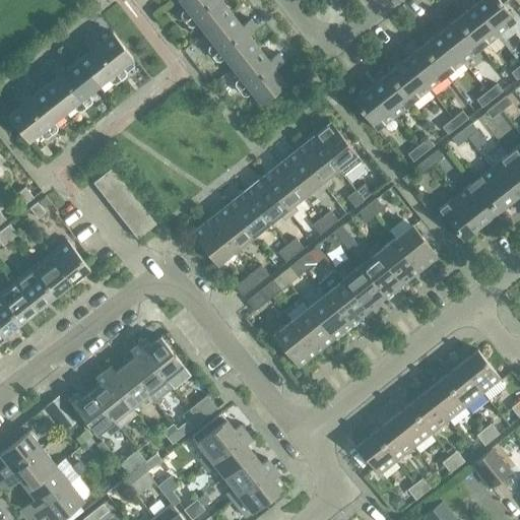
[(179,0),(187,11),(205,34),(232,12),(221,0),(179,0)]
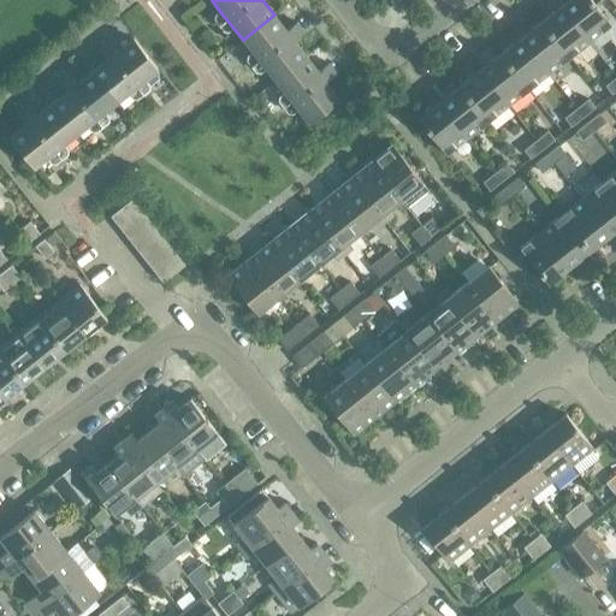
[(592,0),(567,0),(562,5),(590,41),(611,24),(592,0)]
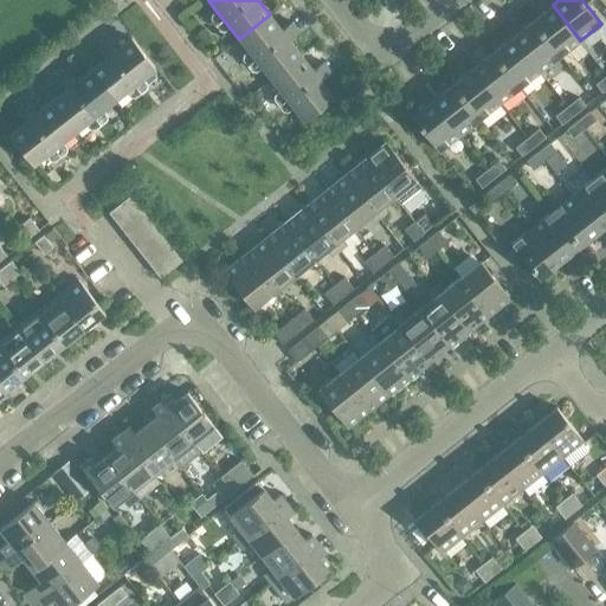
[(553,5),(533,20),(560,56),(580,40),(553,5)]
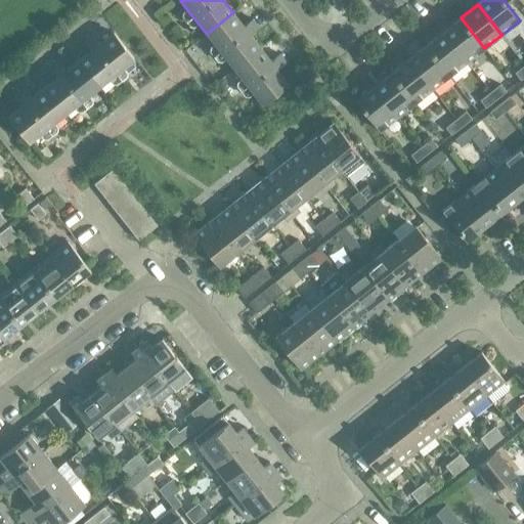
[(233,12),(207,34),(233,68),(260,47),(250,34),(258,28),(252,19),(244,26),(233,12)]
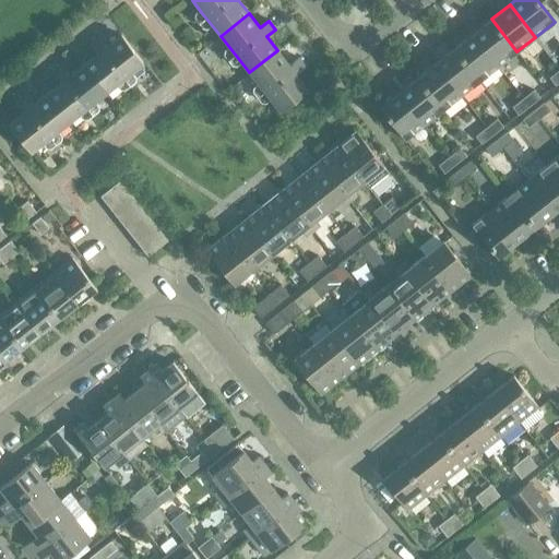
[(491,19),(473,34),(498,67),(516,51),(491,19)]
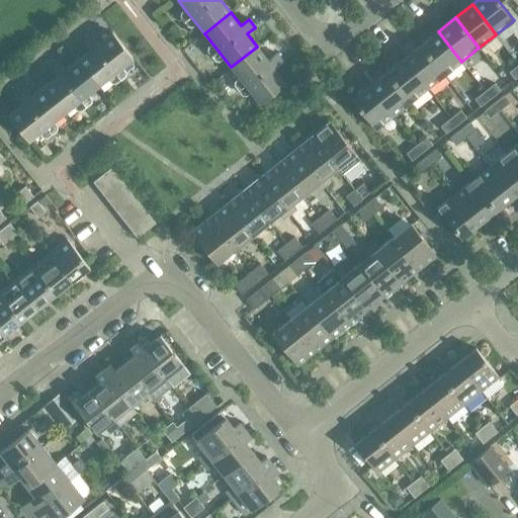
[(438,31),(421,45),(444,75),(461,62),(438,31)]
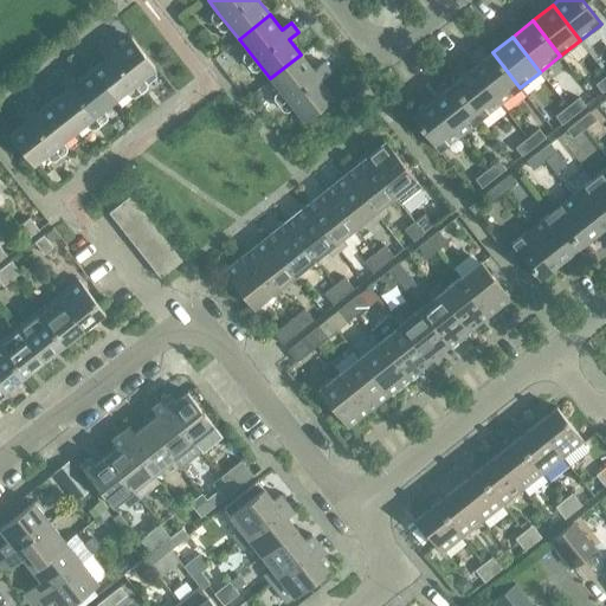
[(90,70),(114,100),(129,88),(136,95),(144,89),(137,81),(155,68),(131,38),(115,50),(107,39),(97,47),(104,58),(90,70)]
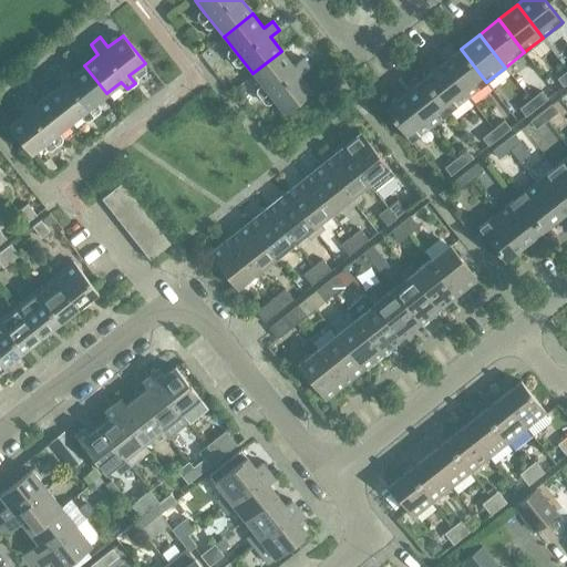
[(461,49),(442,63),(467,96),(486,82),(461,49)]
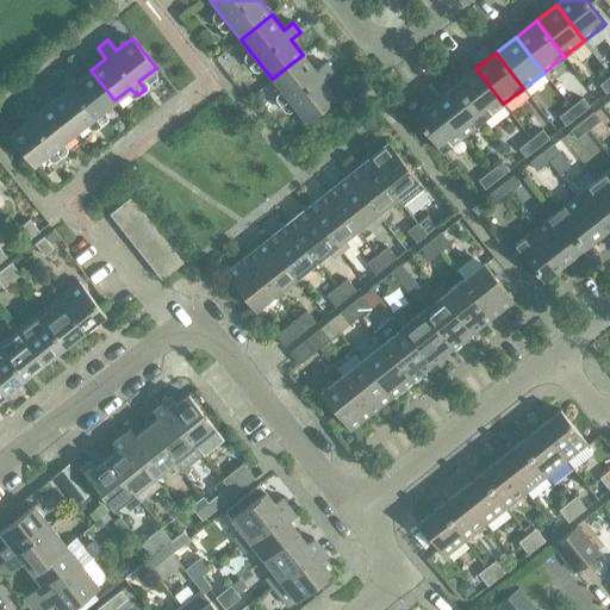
[(303,55),(272,79),(304,120),(335,97),(323,80),(332,73),(324,63),(315,70),(303,55)]
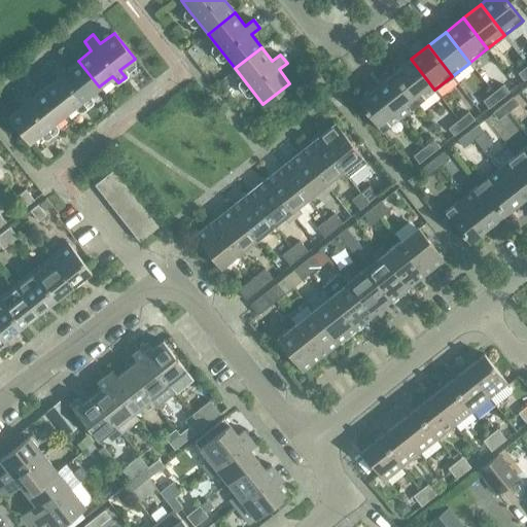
[(411,59),(393,73),(417,104),(434,90),(411,59)]
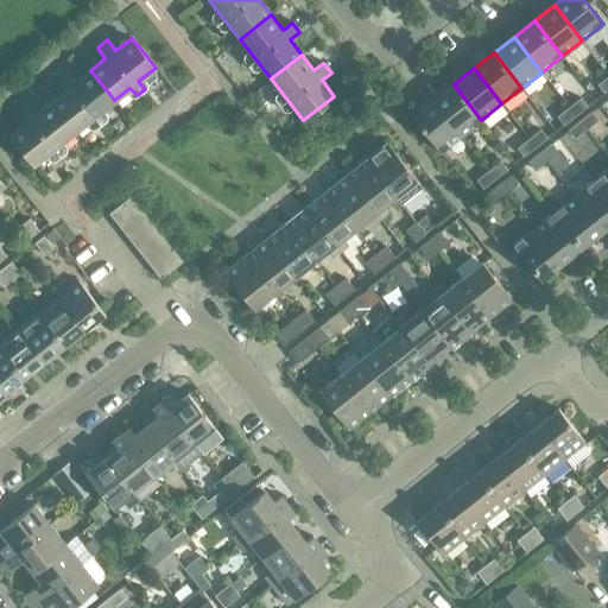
[(90,70),(75,82),(67,73),(57,80),(65,90),(50,102),(74,132),(89,120),(96,127),(105,120),(99,113),(114,100),(90,70)]
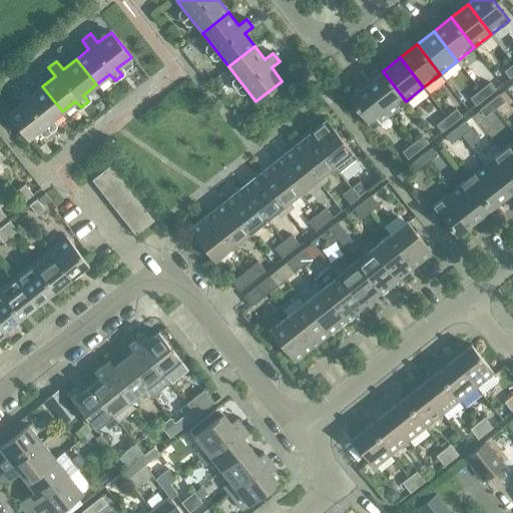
[(512,63),(504,71),(509,78),(512,75),(512,63)]
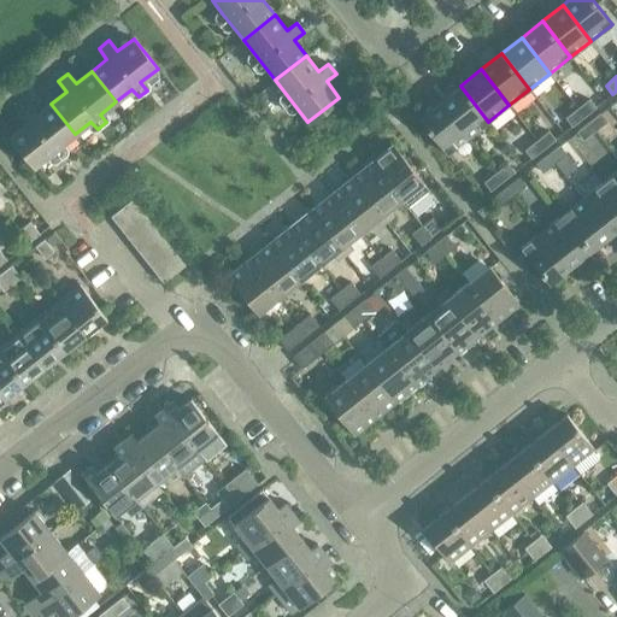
[(460,86),(440,101),(468,137),(488,122),(460,86)]
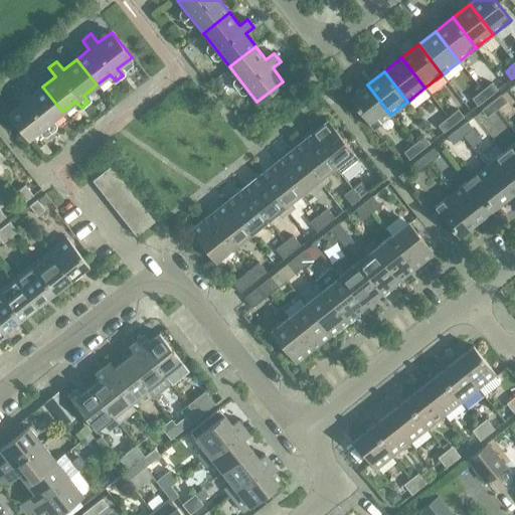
[(482,90),(487,98),(498,89),(492,81),(482,90)]
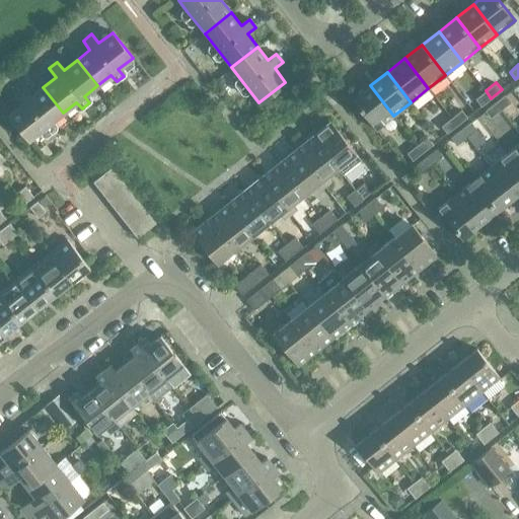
[(370,85),(352,99),(375,130),(393,116),(370,85)]
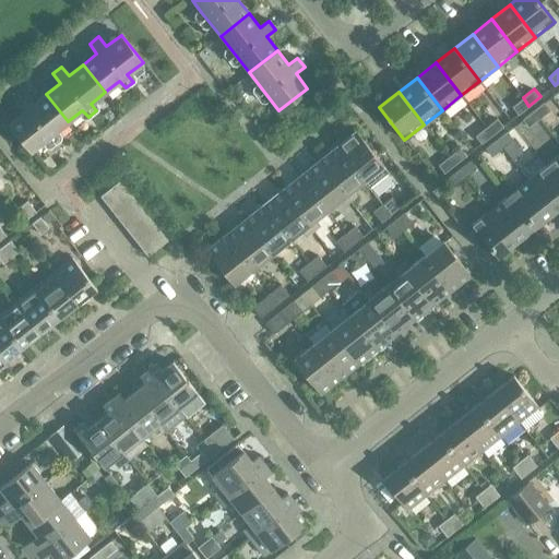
[(54,133),(58,129),(68,121),(46,94),(33,105),(25,95),(15,103),(23,111),(8,123),(30,152),(46,139),(51,146),(59,140),(54,133)]
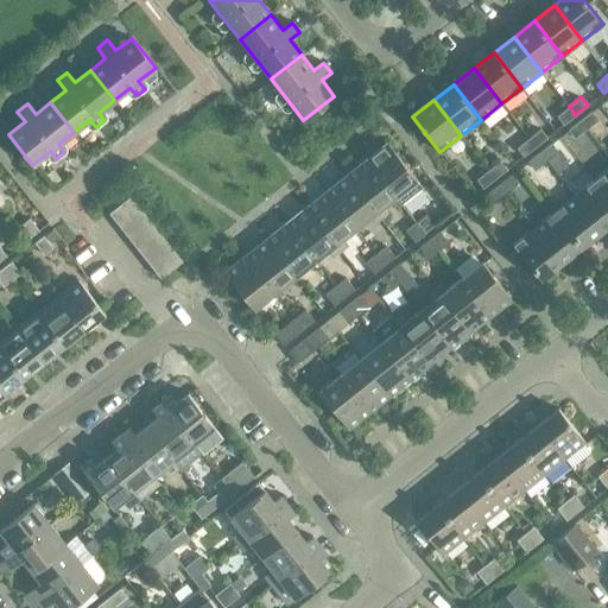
[(557,115),(563,125),(575,115),(569,106),(557,115)]
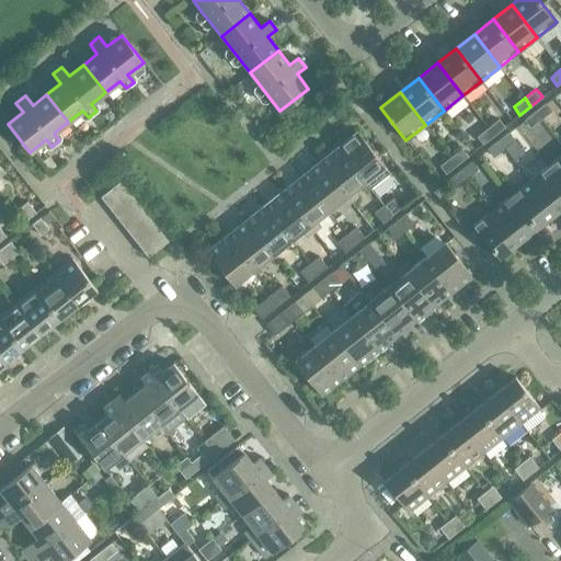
[(552,110),(546,102),(535,111),(541,118),(552,110)]
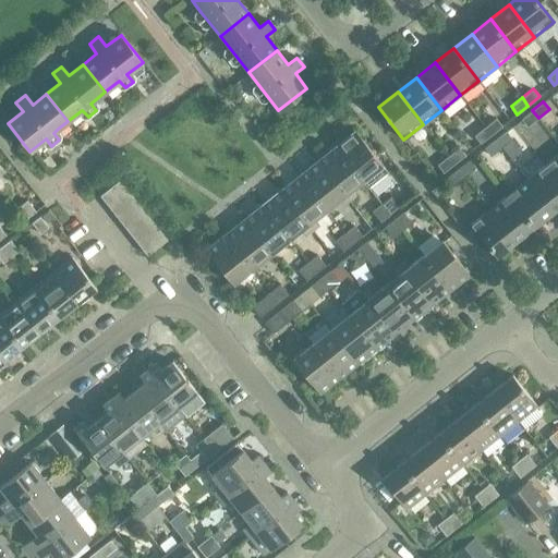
[(538,118),(532,110),(521,119),(528,126),(538,118)]
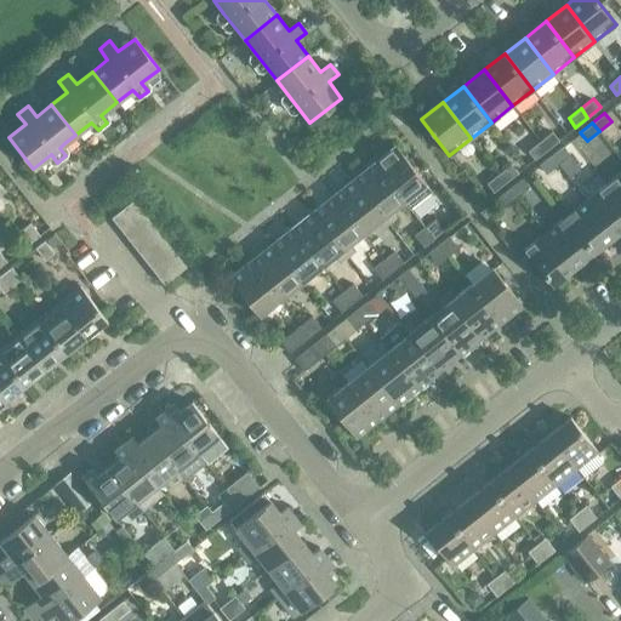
[(540,141),(547,149),(559,140),(552,131),(540,141)]
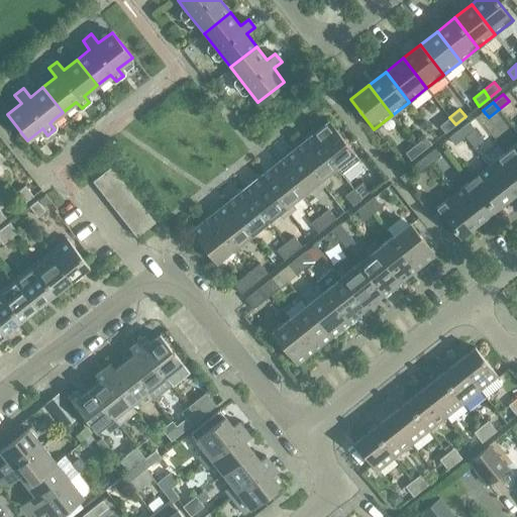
[(455,124),(449,117),(439,125),(445,132),(455,124)]
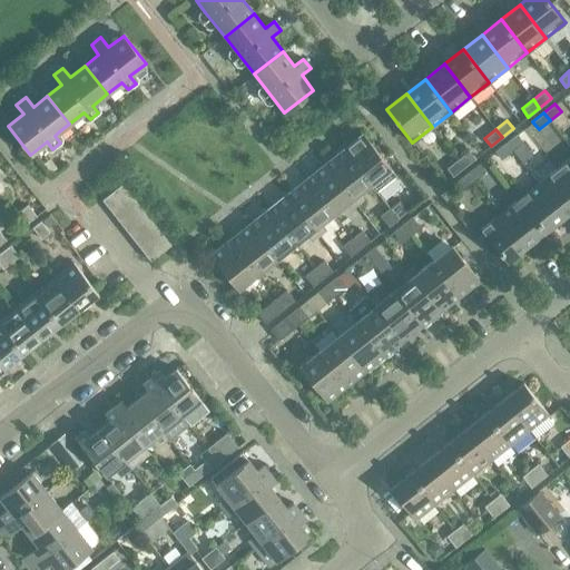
[(517,133),(505,141),(512,150),(523,141),(517,133)]
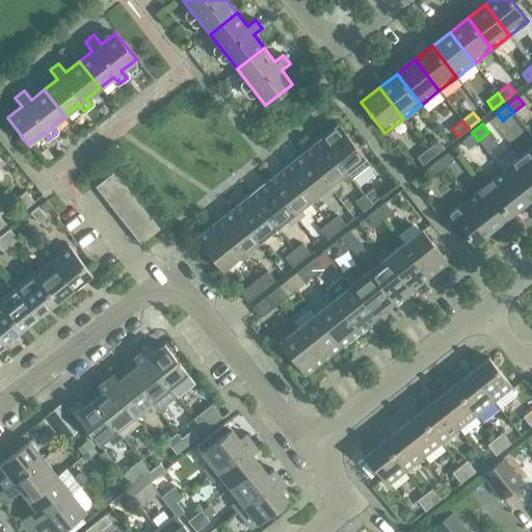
[(346,173),(365,158),(338,125),(320,138),(346,173)]
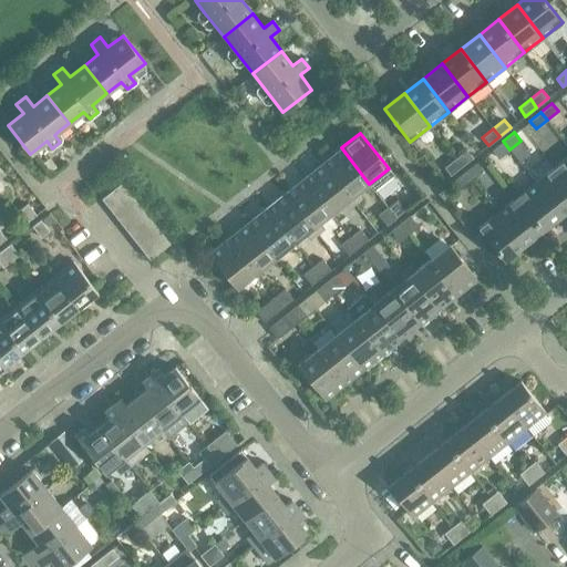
[(509,150),(503,141),(492,150),(498,158),(509,150)]
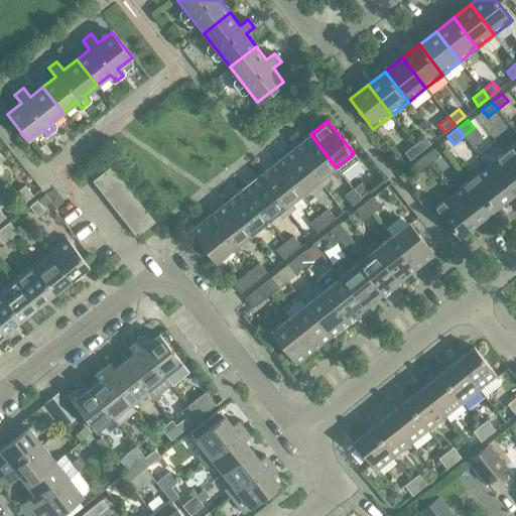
[(464,136),(472,146),(482,138),(474,128),(464,136)]
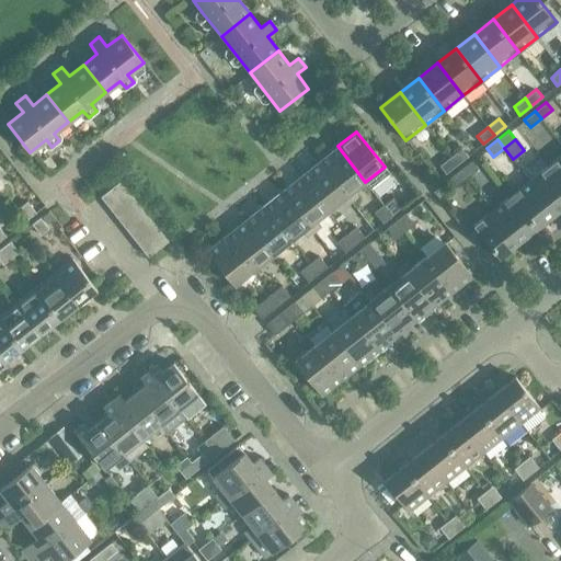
[(354,191),(365,182),(338,146),(319,161),(352,203),(358,197),(354,191)]
